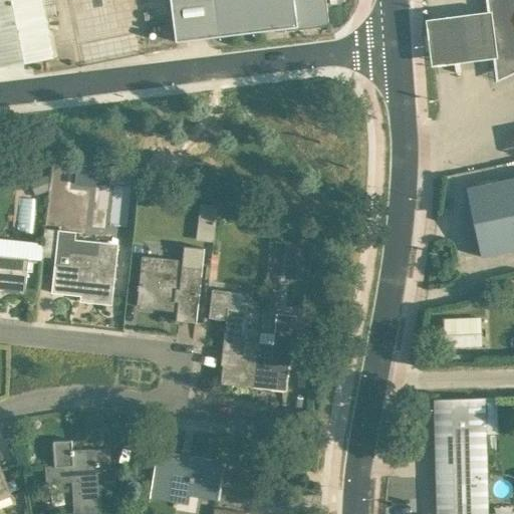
[(0,0),(0,66),(55,56),(43,0),(0,0)]
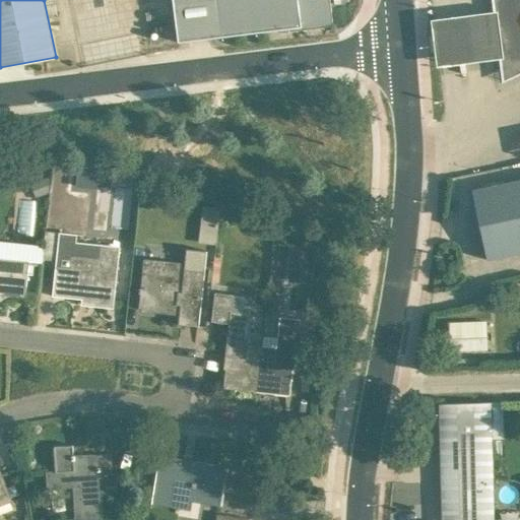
[(281,33),(326,26),(331,24),(333,18),(330,0),(173,0),(179,43),(281,29),(281,33)]
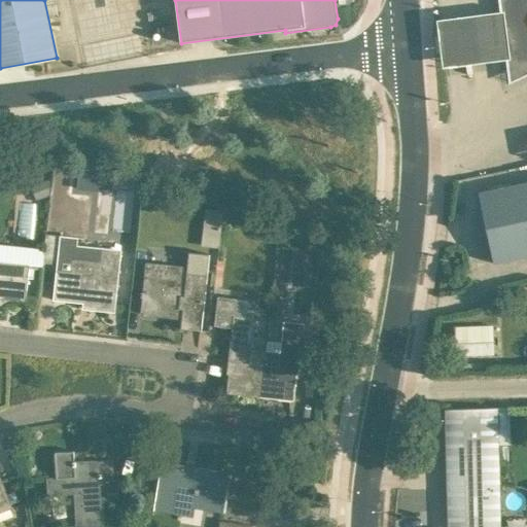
[(526,0),(498,0),(510,84),(526,75),(526,0)]
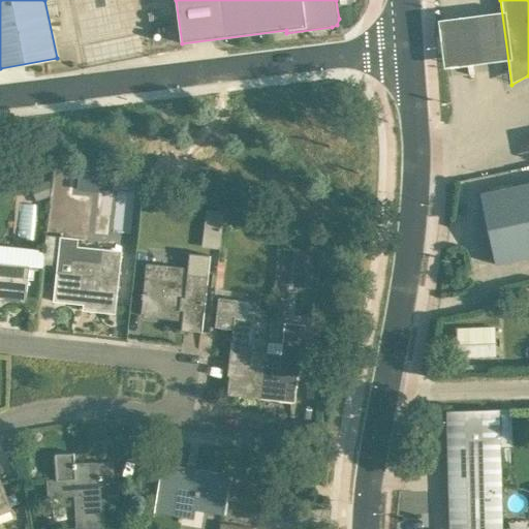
[(438,30),(444,79),(514,69),(506,21),(438,30)]
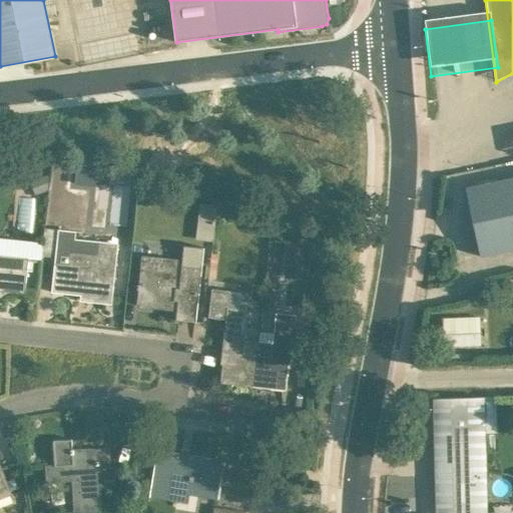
[(77,167),(76,178),(90,179),(91,168),(77,167)]
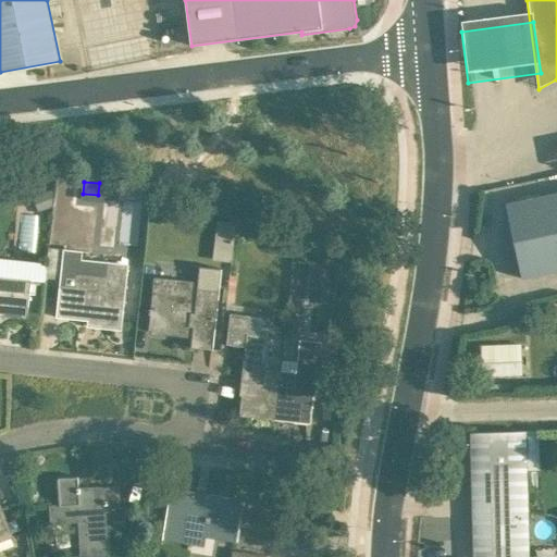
[(34,197),(38,211),(52,206),(54,188),(34,197)]
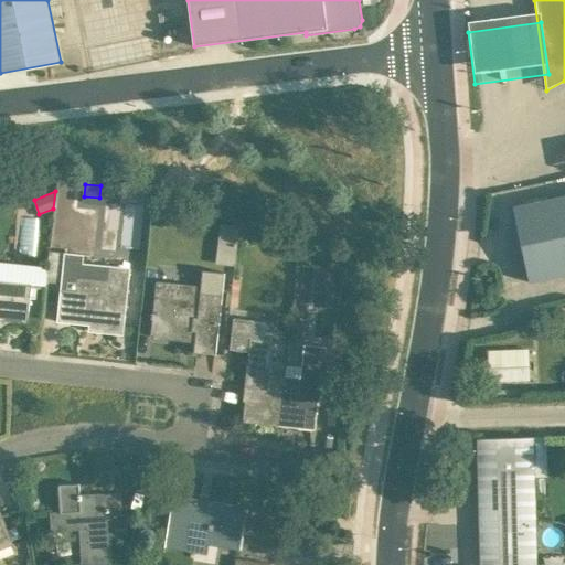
[(530,281),(564,274),(564,195),(514,206),(530,281)]
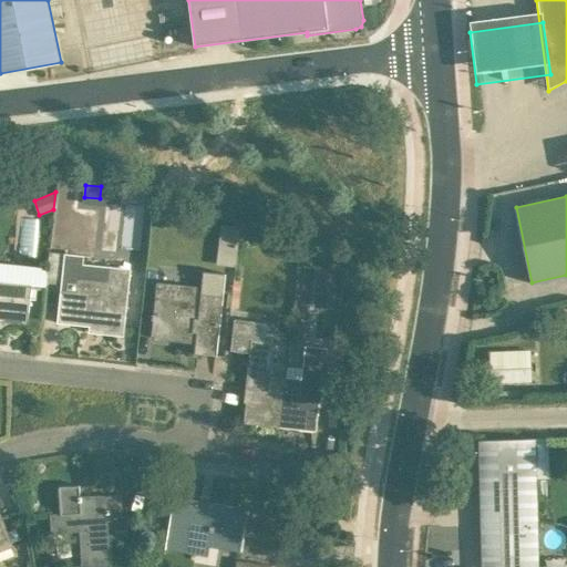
[(219,264),(239,264),(239,224),(219,223),(219,264)]
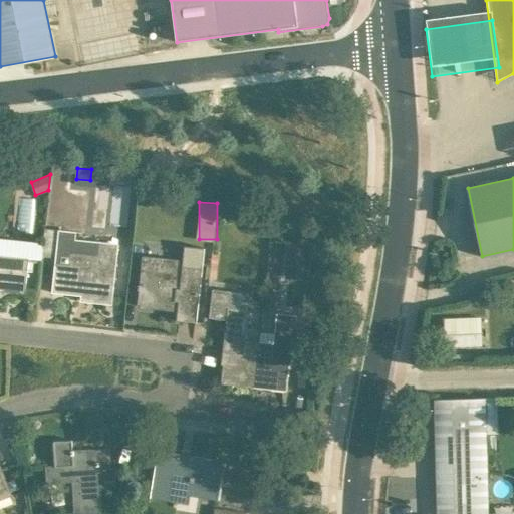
[(44,229),(43,242),(42,256),(57,257),(59,230),(44,229)]
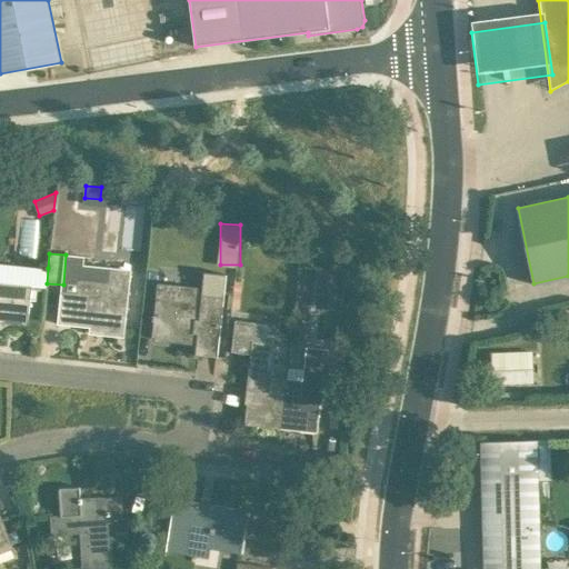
[(0,319),(27,322),(27,326),(28,326),(30,300),(37,301),(38,290),(31,290),(32,286),(46,287),(48,268),(0,262),(0,319)]
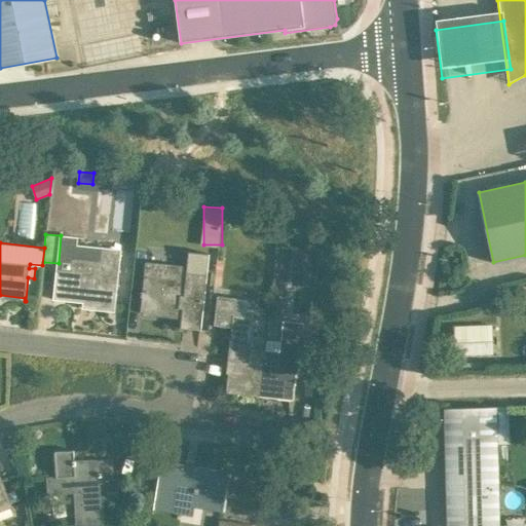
[(58,269),(57,279),(54,299),(55,300),(55,299),(98,303),(98,308),(114,310),(120,249),(103,247),(101,262),(73,259),(71,271),(58,269)]
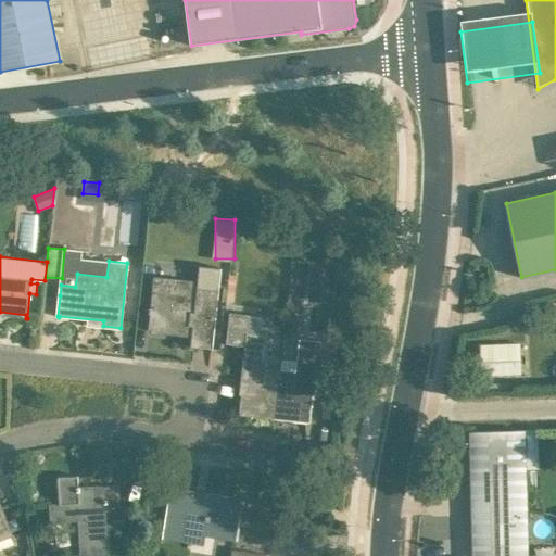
[(337,269),(313,266),(310,290),(333,293),(337,269)]
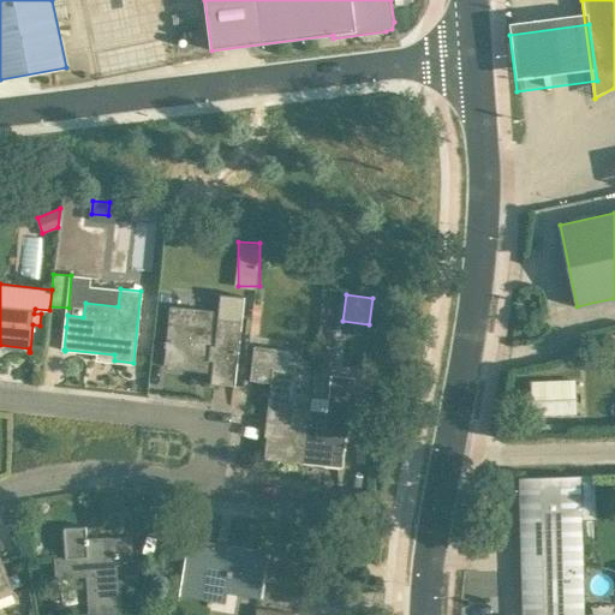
[(172,305),(168,342),(166,366),(198,370),(198,366),(213,368),(212,383),(236,386),(243,321),(221,318),(222,310),(172,305)]
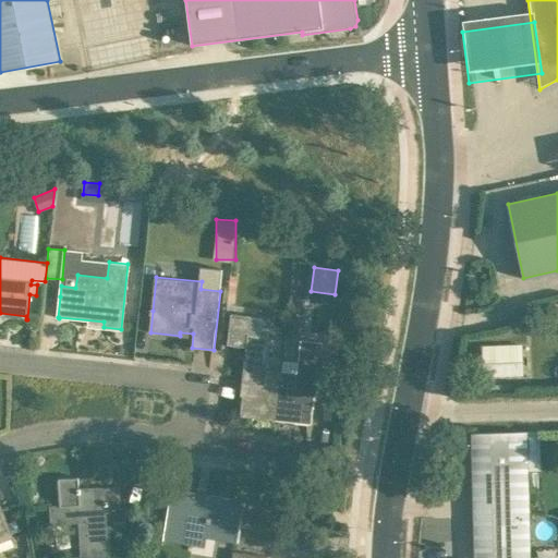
[(243,396),(242,402),(241,416),(276,421),(282,371),(266,368),(270,337),(249,334),(251,316),(231,314),(228,344),(246,347),(241,388),(249,388),(247,396),(243,396)]
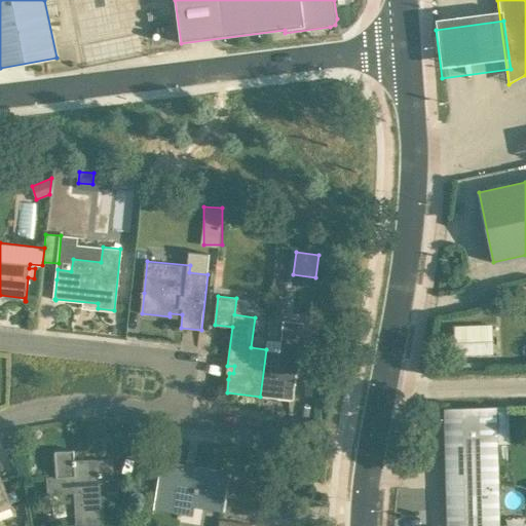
[(266,349),(260,397),(294,400),(296,374),(299,374),(304,323),(284,321),(280,350),(266,349)]
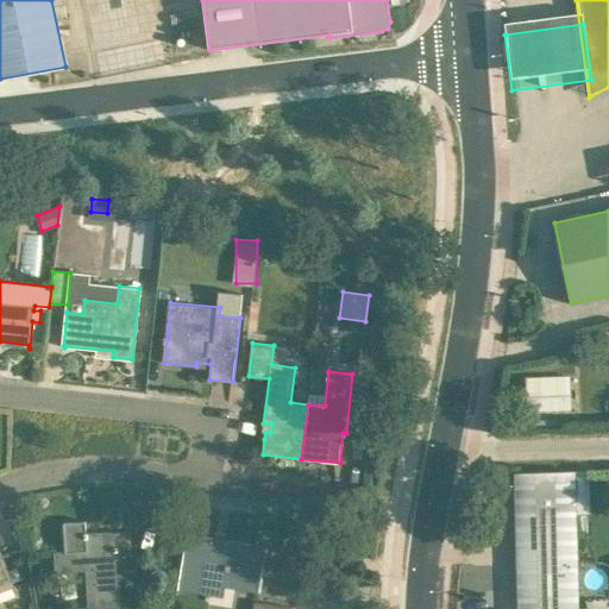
[(572,408),(571,374),(527,376),(528,410),(572,408)]
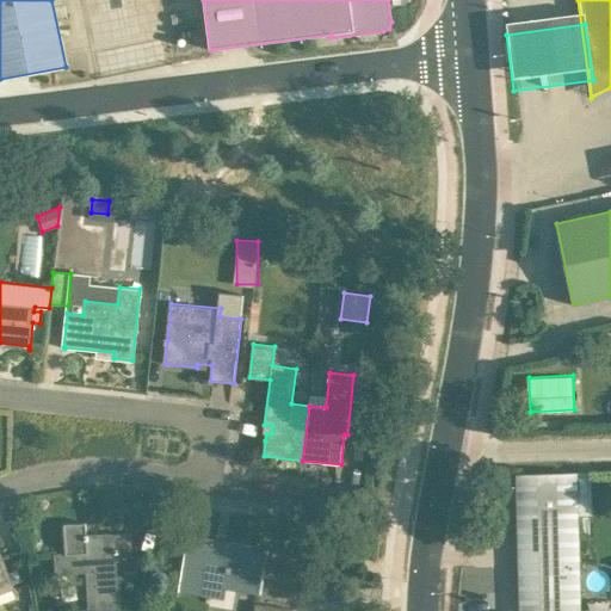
[(517,475),(520,610),(580,610),(576,474),(517,475)]
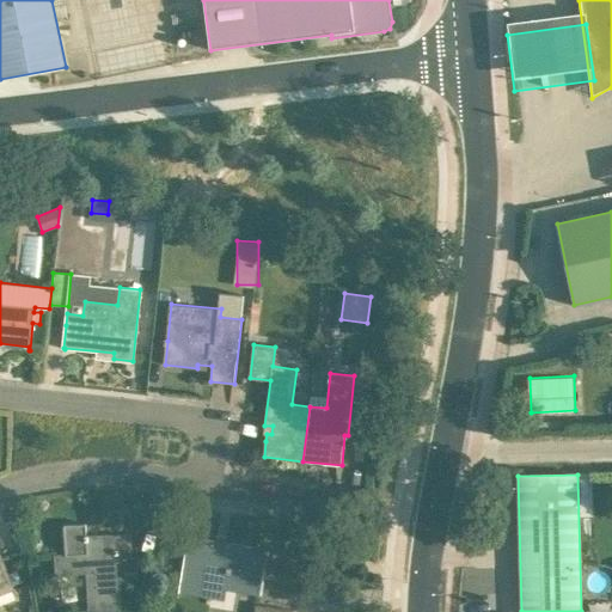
[(55,555),(56,575),(86,573),(89,611),(120,611),(116,558),(133,557),(130,533),(99,536),(101,540),(89,542),(89,536),(87,536),(86,524),(63,525),(66,554),(55,555)]
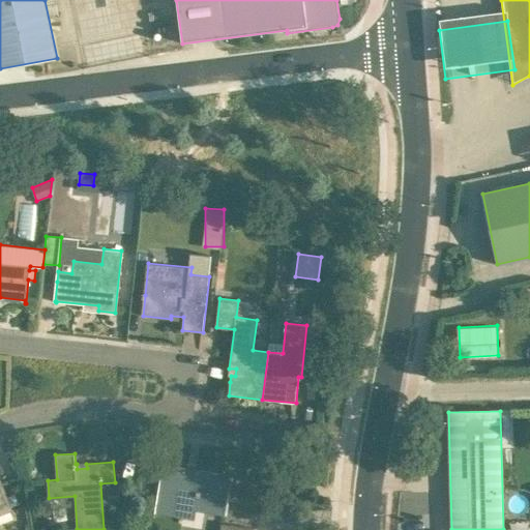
[(166,460),(156,512),(195,519),(196,510),(224,514),(223,519),(224,519),(232,471),(231,470),(230,474),(202,469),(201,471),(166,466),(167,460),(166,460)]
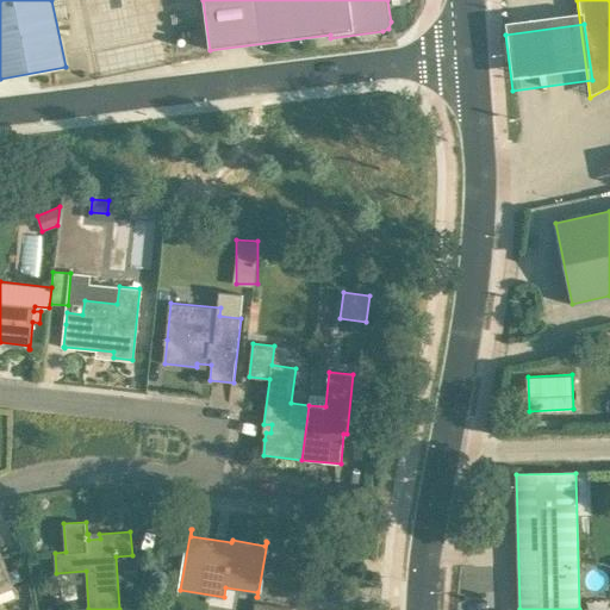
[(338,534),(328,542),(338,558),(341,561),(353,553),(338,534)]
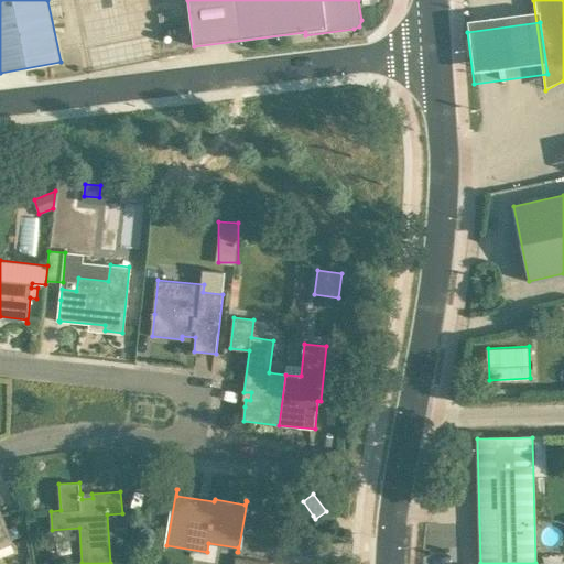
[(0,548),(11,544),(13,543),(0,509),(0,548)]
